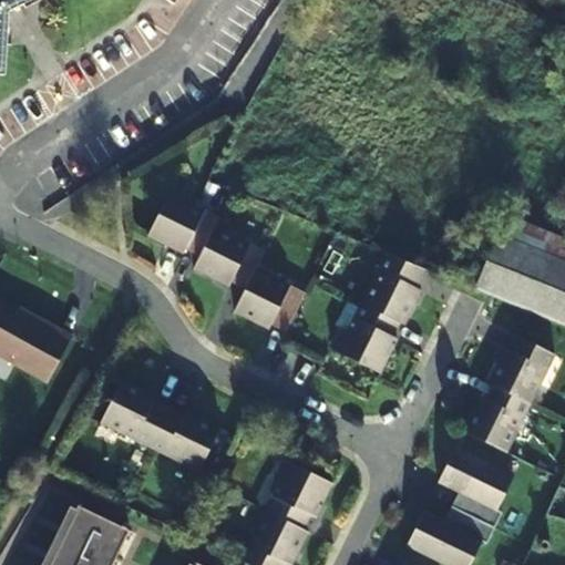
[(0,0),(0,73),(3,12),(29,0),(154,0),(165,7),(170,0),(0,0)]
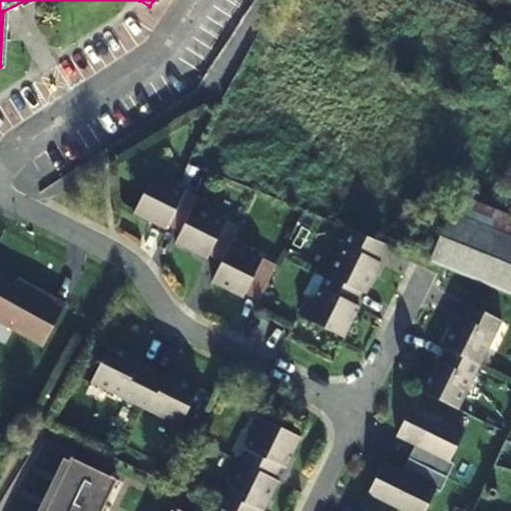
[(153,172),(150,178),(167,187),(170,181),(153,172)]
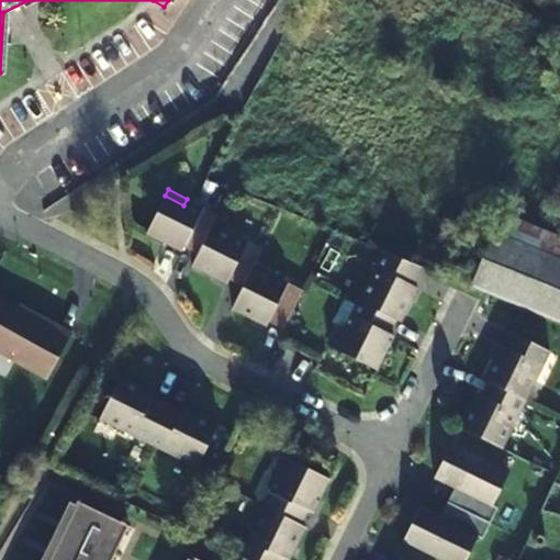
[(165,196),(147,232),(168,243),(170,237),(185,245),(199,252),(192,265),(213,276),(215,270),(230,278),(244,284),(233,308),(253,317),(256,313),(269,321),(284,327),(303,290),(272,273),(269,281),(252,272),(255,265),(264,247),(232,231),(228,238),(212,230),(215,223),(220,214),(187,199),(183,205),(165,196)]
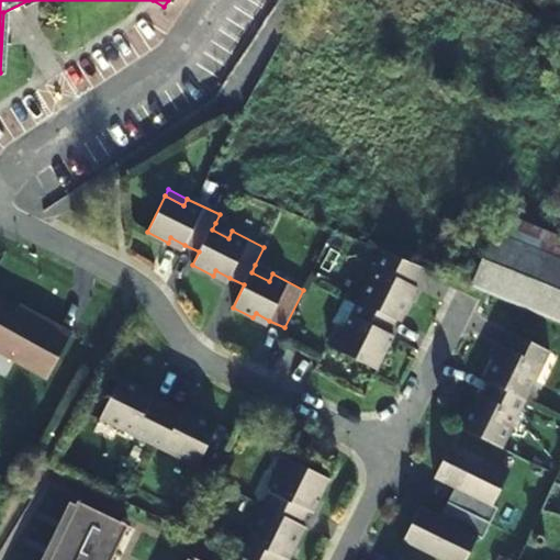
[(559,235),(503,212),(471,288),(559,323),(559,235)]
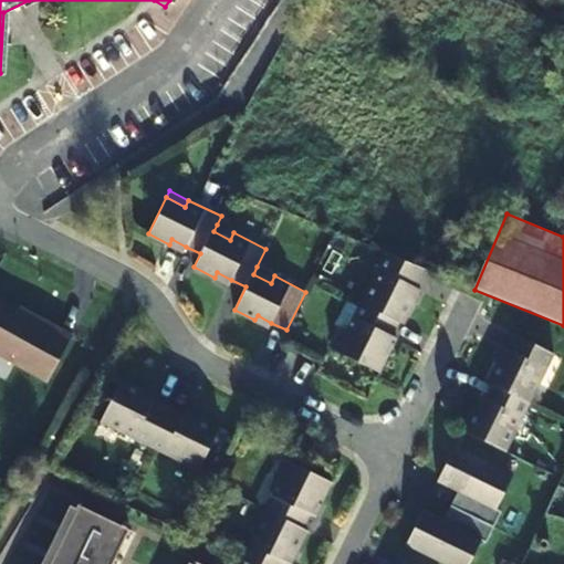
[(217,225),(213,231),(230,240),(233,232),(217,225)]
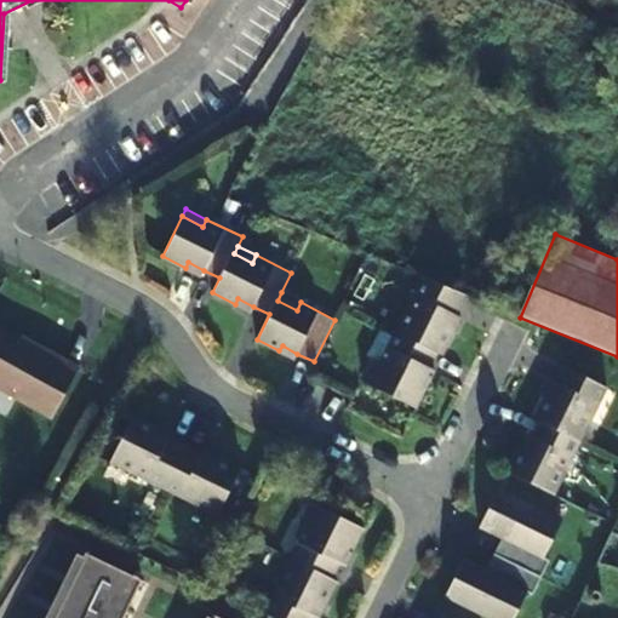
[(188,262),(186,268),(202,275),(204,270),(188,262)]
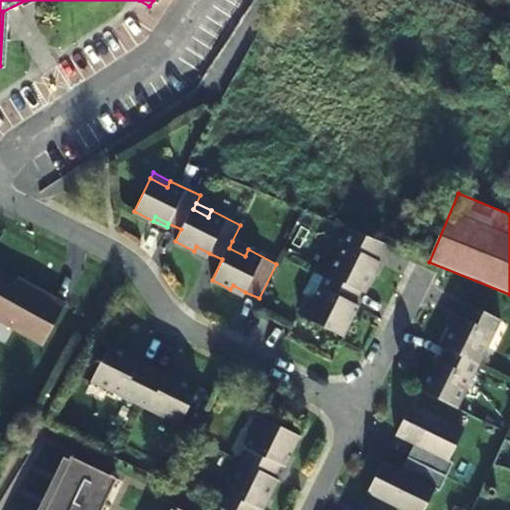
[(309,296),(300,315),(343,337),(353,318),(348,316),(354,303),(361,291),(365,293),(375,274),(370,272),(376,259),(384,243),(348,229),(314,298),(309,296)]
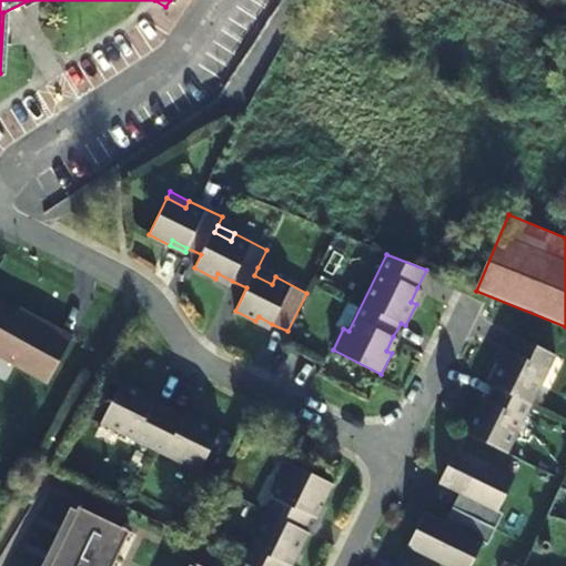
[(258,268),(254,275),(272,284),(275,276),(258,268)]
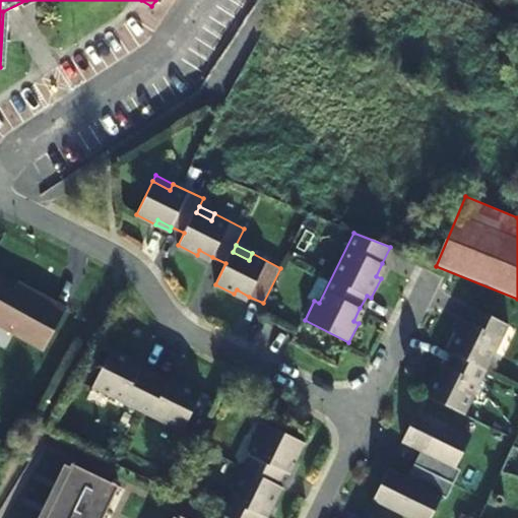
[(199,250),(197,255),(210,262),(212,257),(199,250)]
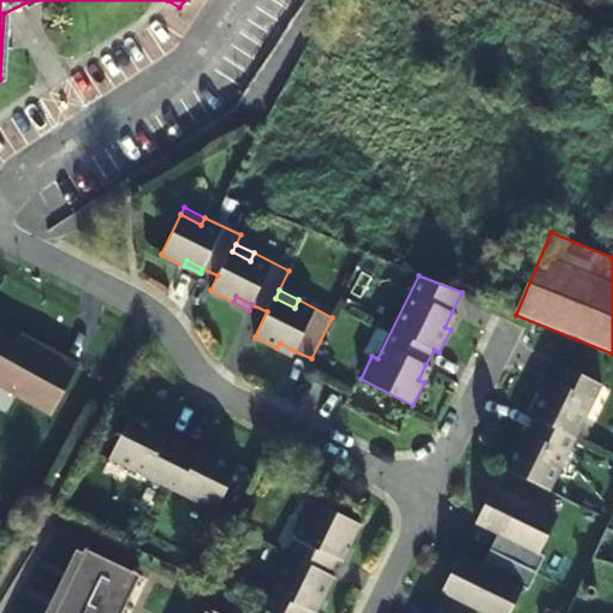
[(452,311),(445,327),(451,329),(458,315),(452,311)]
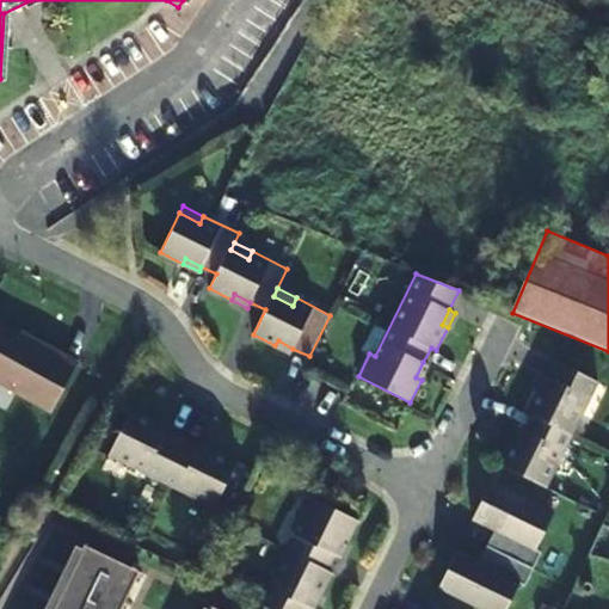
[(61,354),(5,321),(0,328),(0,379),(55,411),(82,362),(63,351),(61,354)]
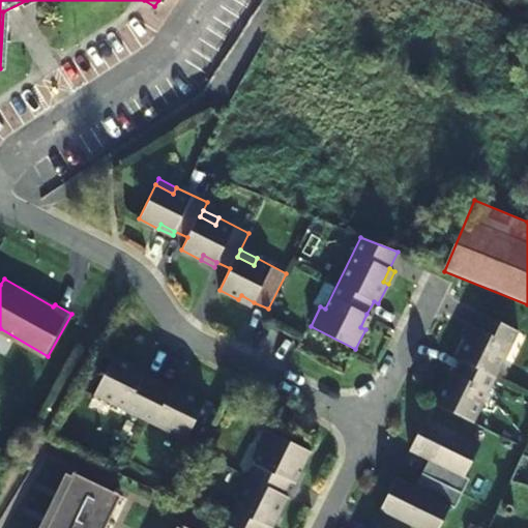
[(241,295),(238,299),(252,306),(254,302),(241,295)]
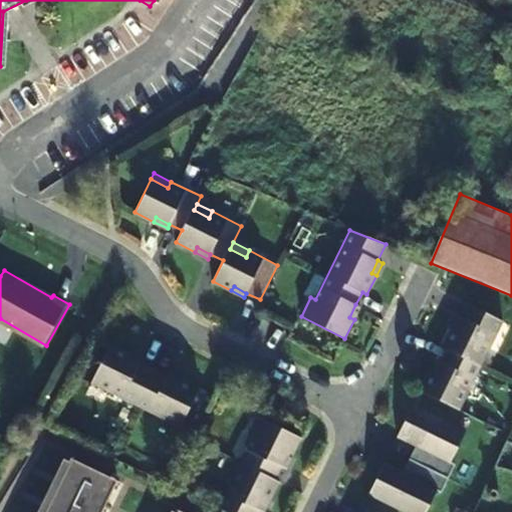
[(355,304),(349,317),(354,319),(360,307),(355,304)]
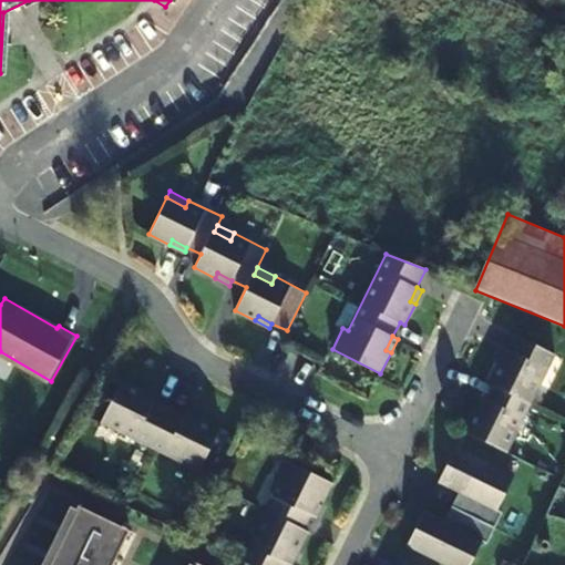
[(473,410),(463,431),(506,453),(556,356),(517,336),(510,351),(503,365),(497,362),(488,383),(493,386),(485,399),(479,412),(473,410)]
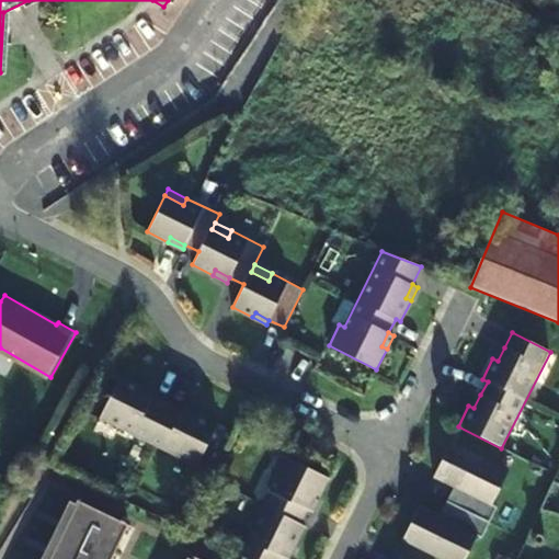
[(500,345),(492,358),(498,361),(504,348),(500,345)]
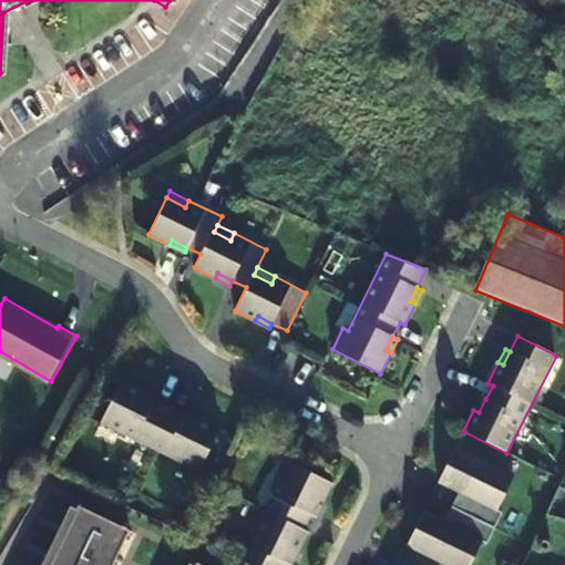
[(122,378),(101,420),(150,445),(198,470),(219,427),(199,417),(196,421),(183,414),(168,407),(154,400),(141,392),(143,388),(122,378)]
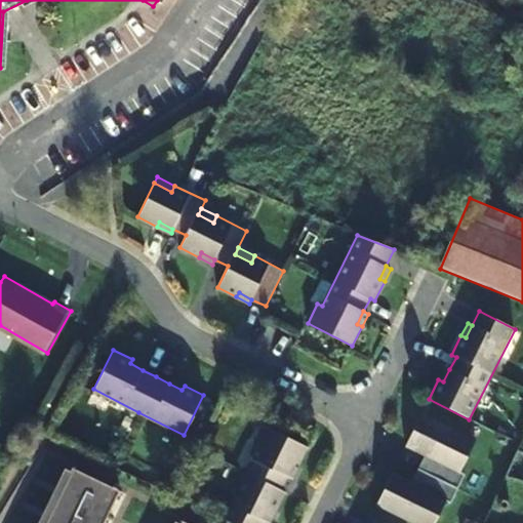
[(132,359),(130,363),(143,370),(146,365),(132,359)]
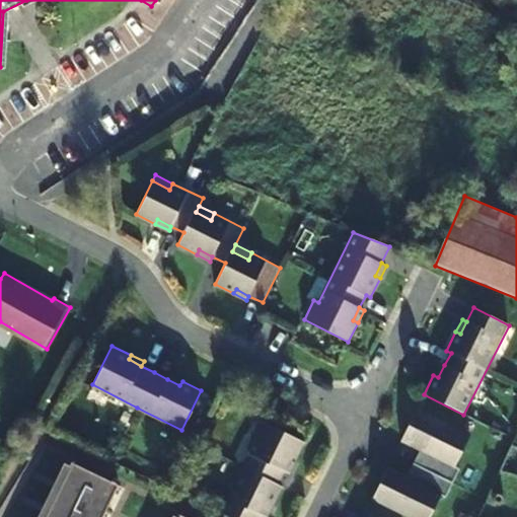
[(440,363),(433,375),(438,377),(444,365),(440,363)]
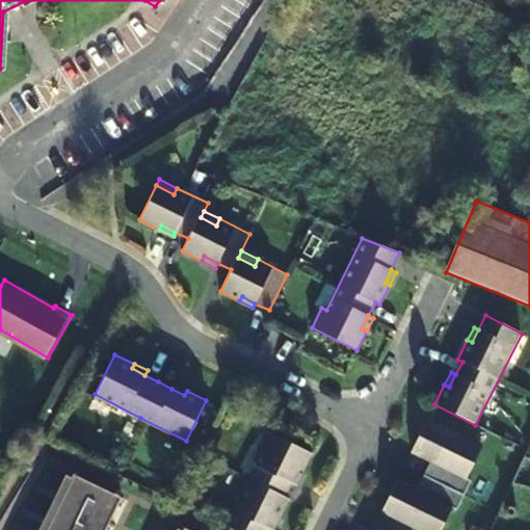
[(174,385),(171,389),(184,395),(187,391),(174,385)]
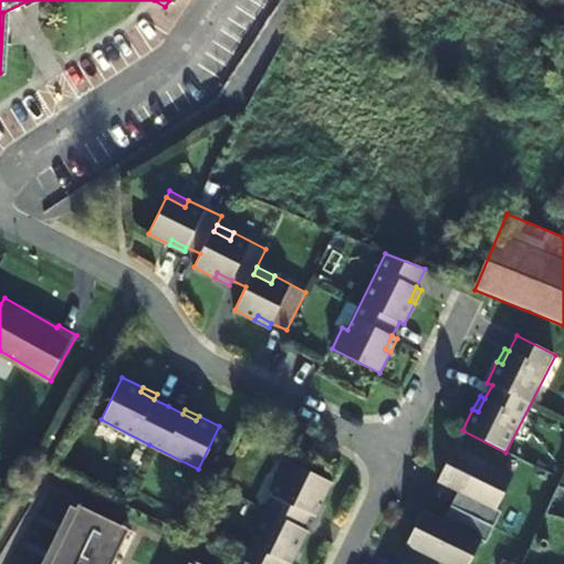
[(423,510),(405,544),(444,563),(468,563),(480,540),(486,543),(493,528),(501,512),(495,509),(512,476),(455,447),(437,481),(458,491),(463,494),(449,523),(444,520),(423,510)]
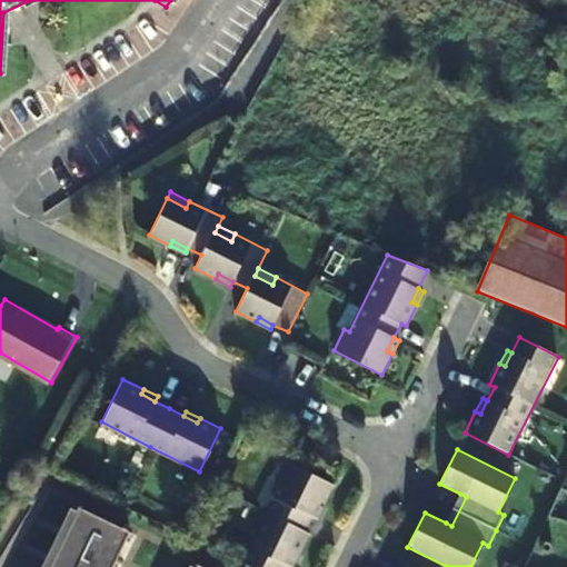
[(266,510),(240,560),(252,566),(285,566),(286,565),(294,550),(298,554),(309,533),(304,530),(311,516),(318,503),(322,505),(332,484),(285,460),(275,480),(279,483),(266,510)]
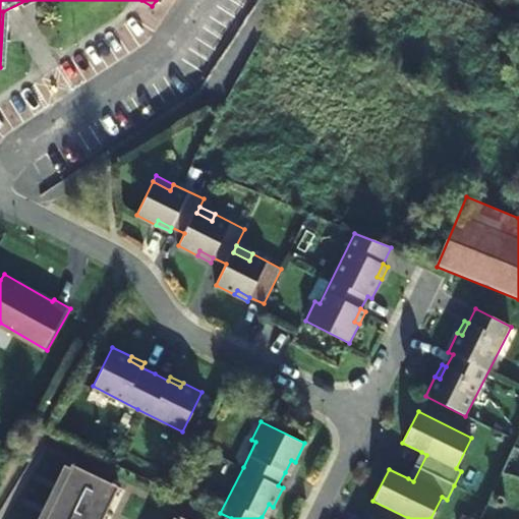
[(414,465),(408,478),(413,481),(426,455),(421,452),(414,465)]
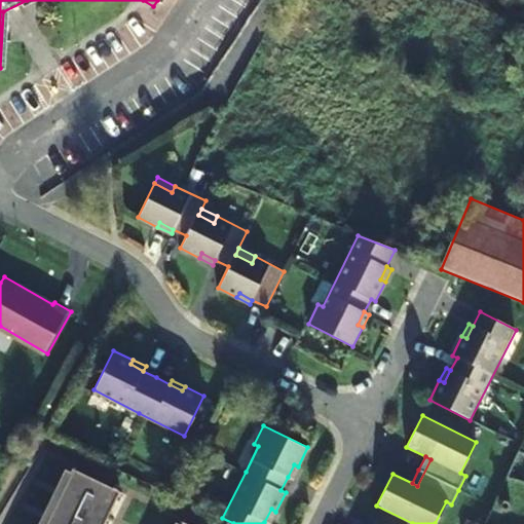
[(294,464),(288,477),(292,479),(298,466),(294,464)]
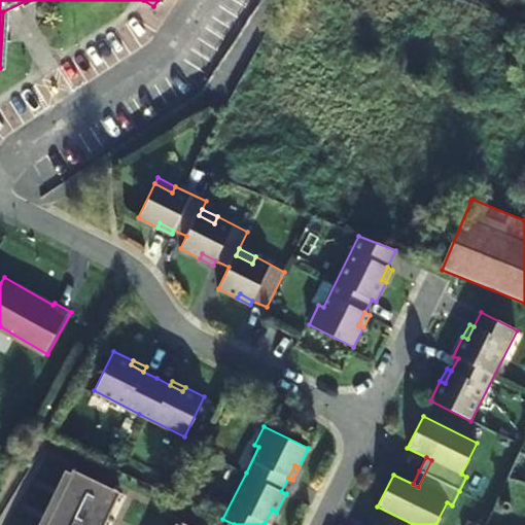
[(104,524),(120,490),(72,467),(43,524),(104,524)]
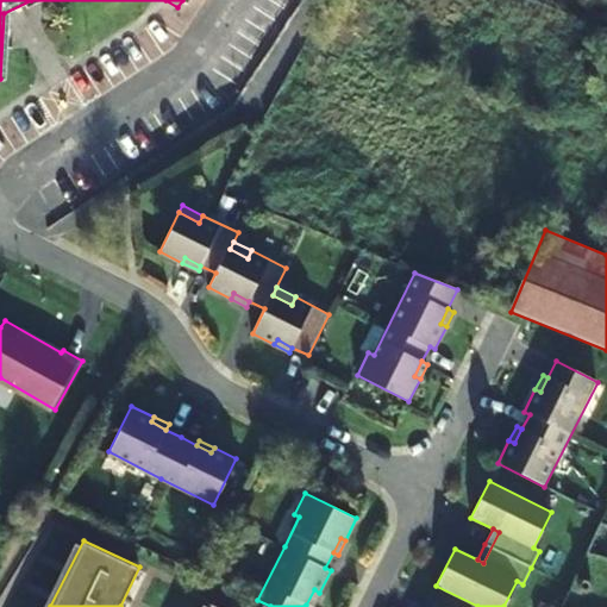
[(586,596),(589,594),(592,587),(587,580),(581,580),(575,584),(575,590),(577,595),(586,596)]
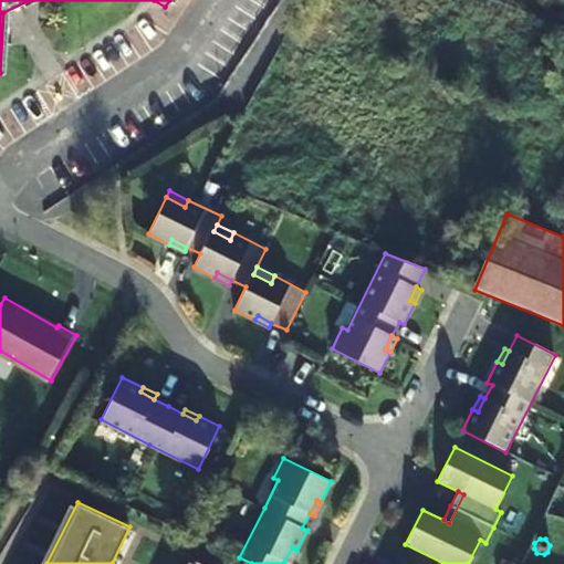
[(292,547),(284,562),(288,563),(290,563),(296,551),(292,547)]
